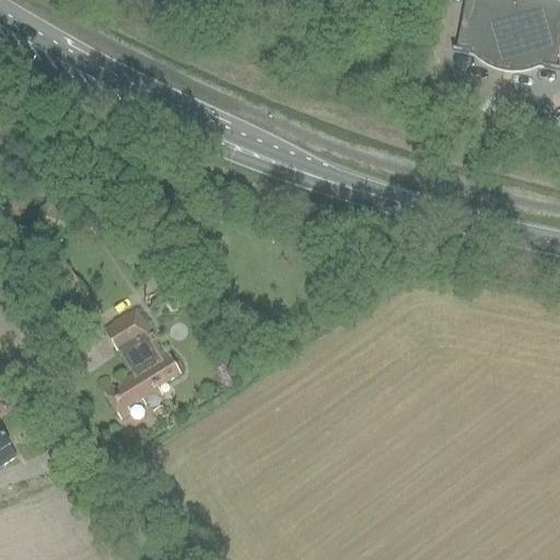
[(559,0),(467,0),(457,54),(475,57),(504,74),(539,68),(557,71),(559,50),(559,0)]
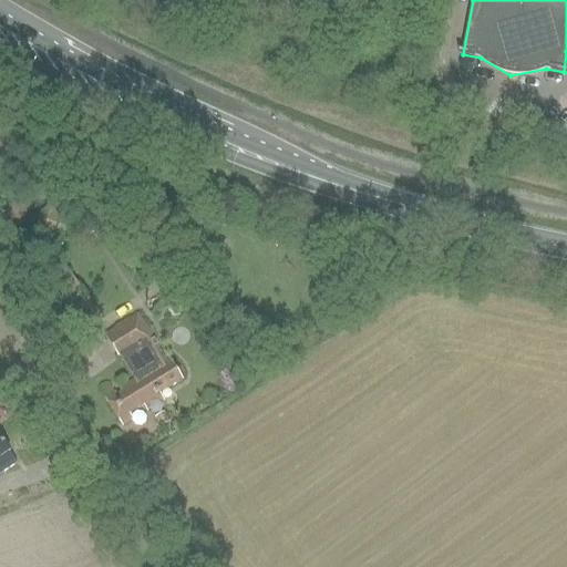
[(168,358),(166,360),(138,315),(104,336),(117,357),(120,356),(135,379),(105,399),(123,426),(134,420),(131,414),(144,405),(147,411),(164,401),(160,393),(182,380),(168,358)]
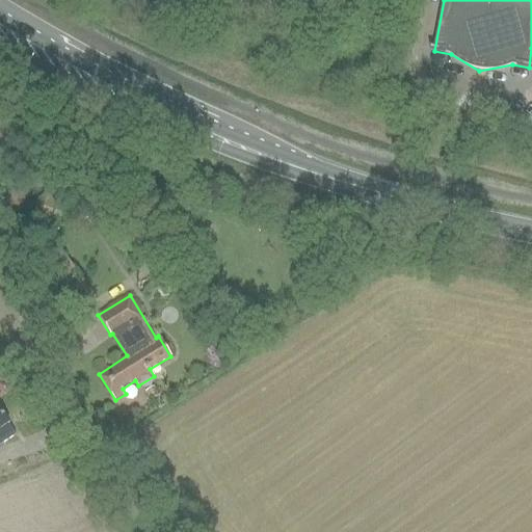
[(155,387),(147,393),(152,402),(161,397),(155,387)]
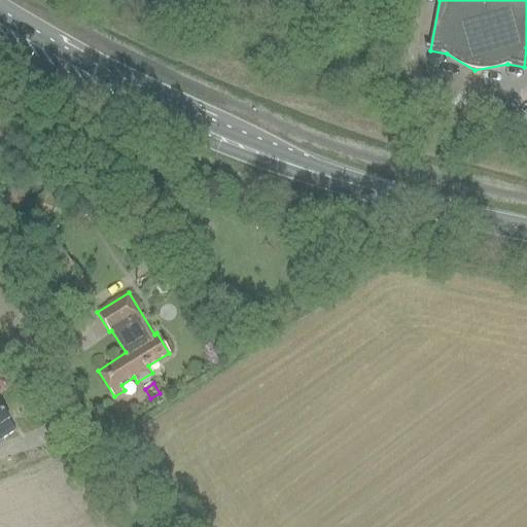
[(0,441),(15,430),(8,420),(9,419),(0,406),(0,441)]
